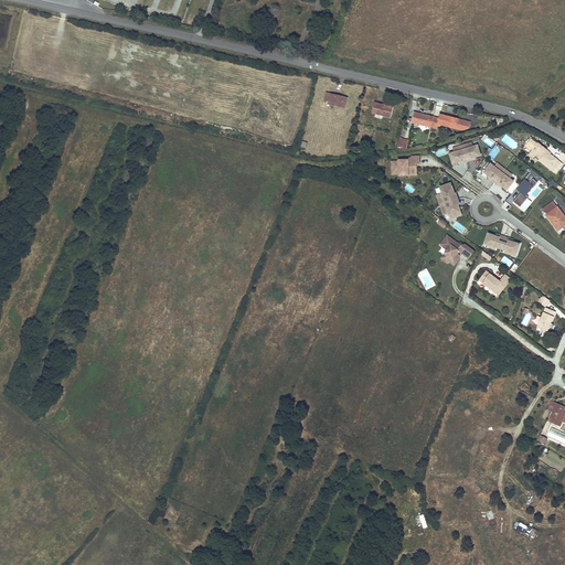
[(328,104),(330,104),(334,105),(344,108),(347,98),(327,93),(324,100),(328,102),(328,104)]
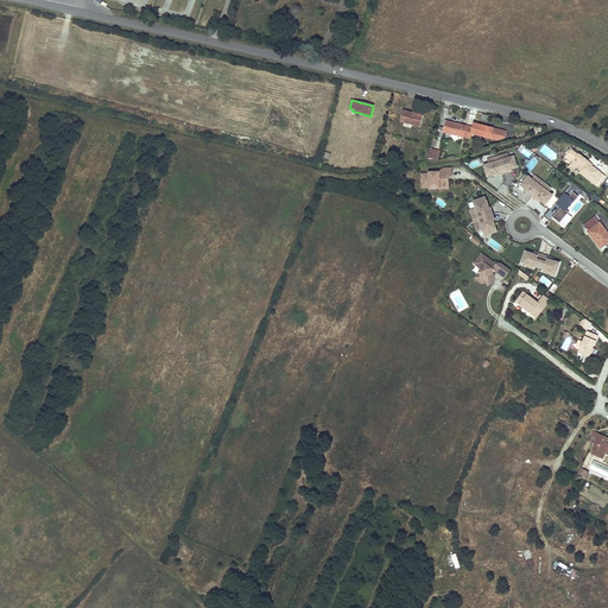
[(400,121),(404,122),(411,124),(419,126),(423,114),(403,109),(400,121)]
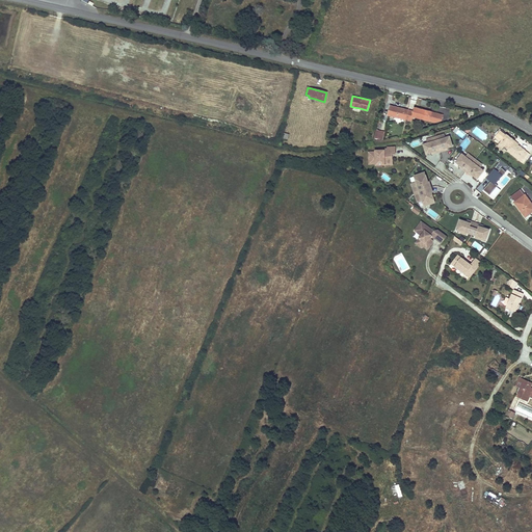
[(391,108),(389,116),(406,120),(408,110),(399,109),(399,110),(391,108)]
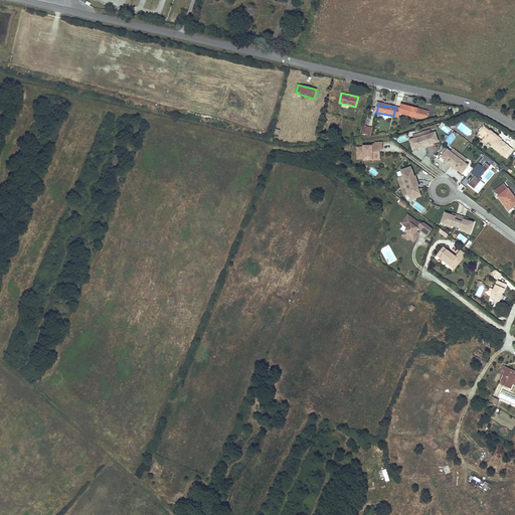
[(400,109),(399,114),(421,119),(427,117),(428,111),(401,105),(400,109)]
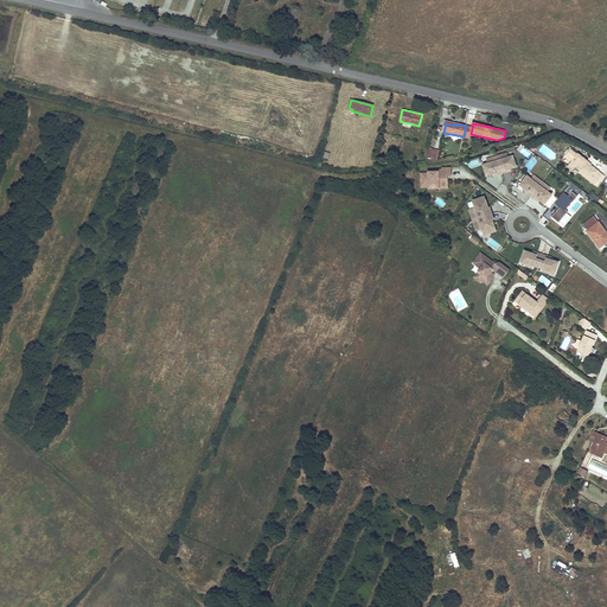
[(605,176),(596,168),(588,163),(589,161),(579,153),(577,154),(572,149),(568,155),(573,159),(572,161),(569,164),(596,186),(605,176)]
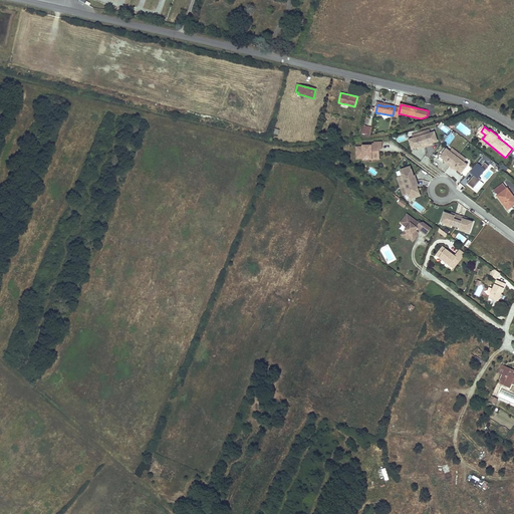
[(429,129),(420,132),(423,141),(428,140),(429,143),(437,141),(434,131),(430,133),(429,129)]
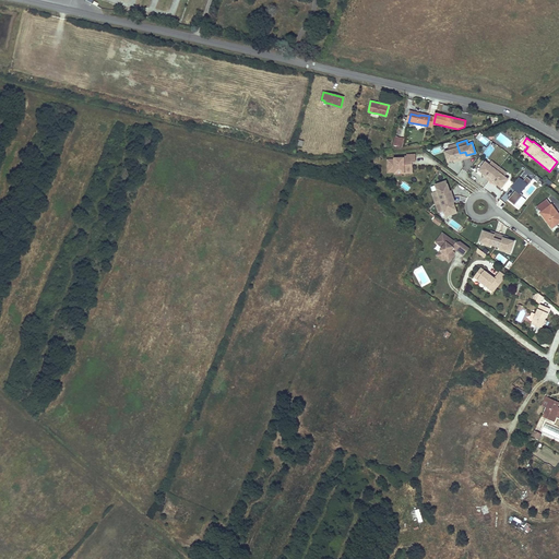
[(491,142),(483,154),(488,158),(497,145),(491,142)]
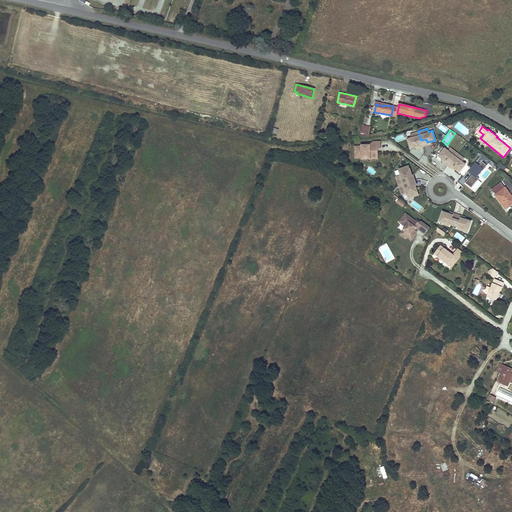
[(418,131),(410,133),(411,137),(407,138),(410,147),(419,145),(418,141),(421,140),(418,131)]
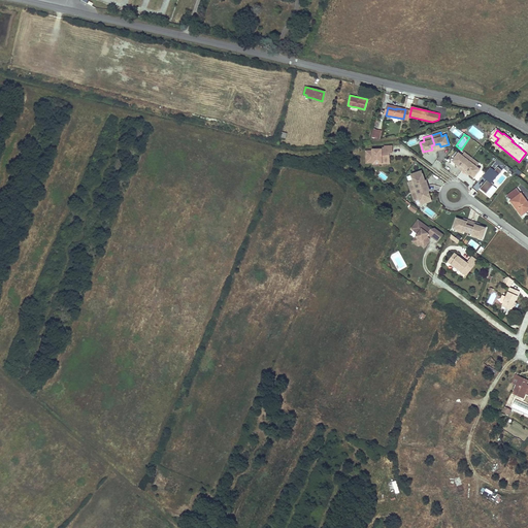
[(386,155),(386,153),(392,153),(392,149),(384,149),(384,146),(375,146),(375,149),(371,149),(371,150),(365,150),(365,162),(372,162),(372,161),(381,160),(382,163),(389,163),(389,155),(386,155)]
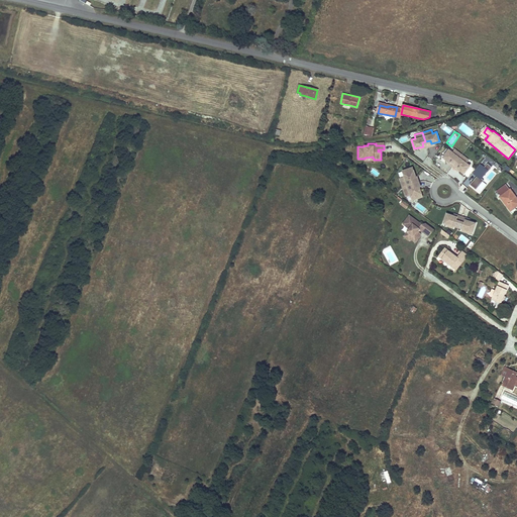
[(450,163),(452,160),(455,163),(461,154),(455,148),(452,151),(449,149),(443,157),(450,163)]
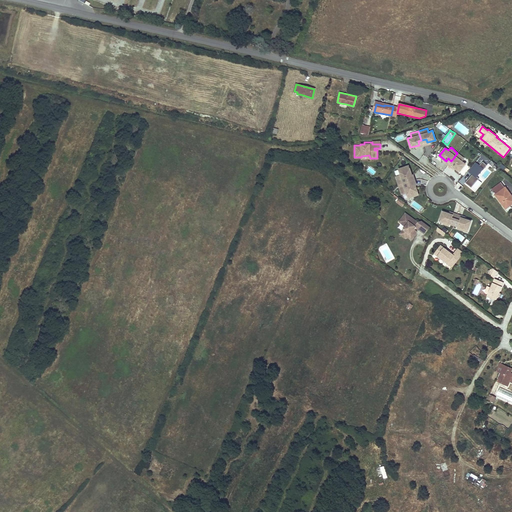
[(457,153),(451,161),(455,163),(453,166),(460,172),(466,164),(462,161),(464,158),(457,153)]
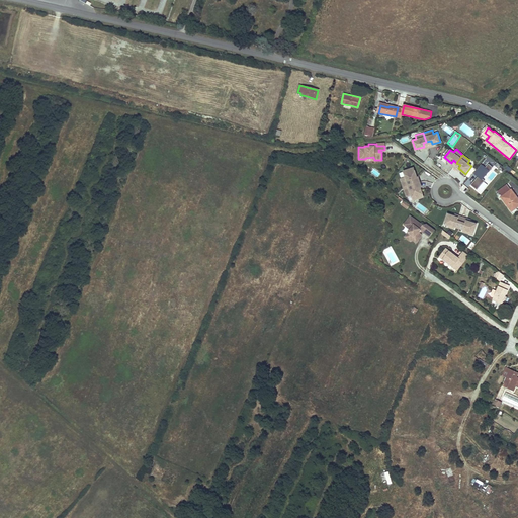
[(479,175),(470,184),(477,189),(478,188),(482,191),(487,185),(484,182),(485,180),(482,178),(488,171),(489,172),(493,167),(489,163),(485,168),(481,164),(475,172),(479,175)]
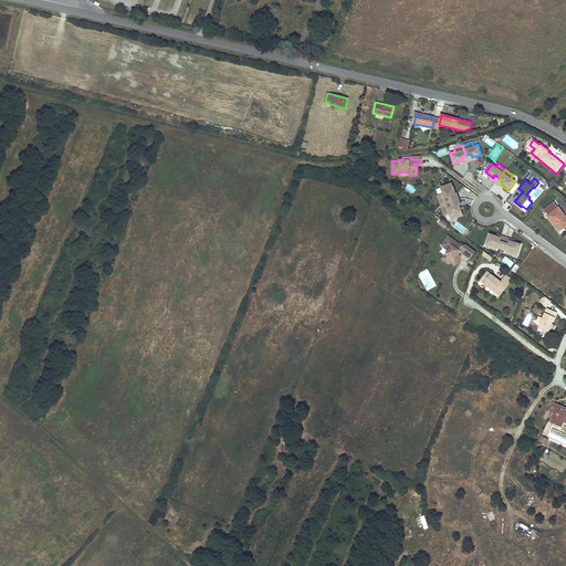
[(543,178),(541,181),(548,188),(551,185),(543,178)]
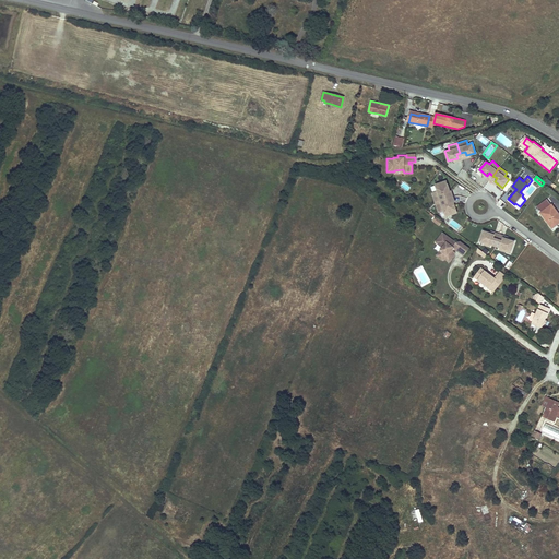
[(448,202),(445,193),(449,192),(449,191),(445,181),(435,185),(437,191),(432,192),(436,202),(438,211),(443,210),(445,216),(455,212),(453,205),(452,202),(452,201),(448,202)]
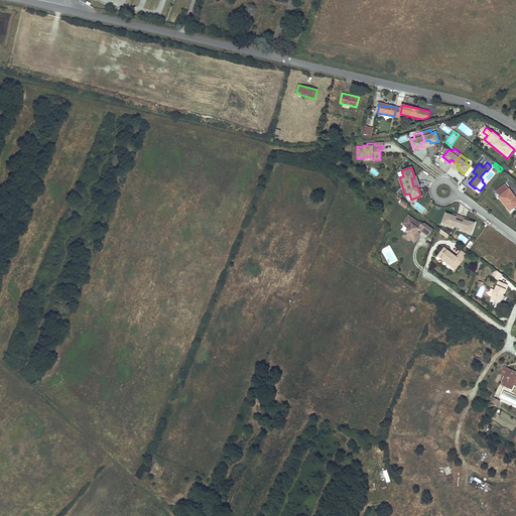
[(417,181),(416,176),(414,176),(414,177),(411,178),(413,186),(417,185),(417,186),(419,185),(417,181)]
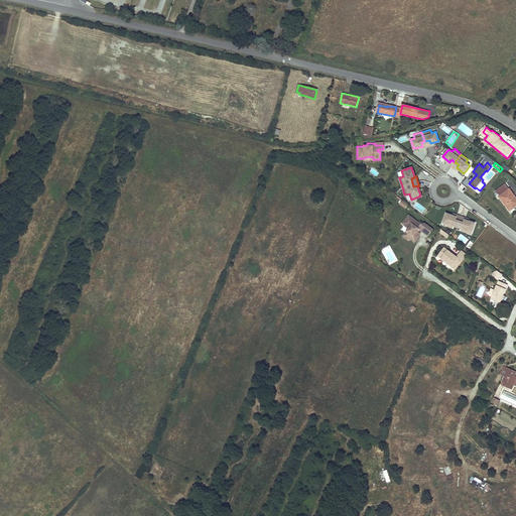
[(459,189),(463,192),(467,187),(462,184),(459,189)]
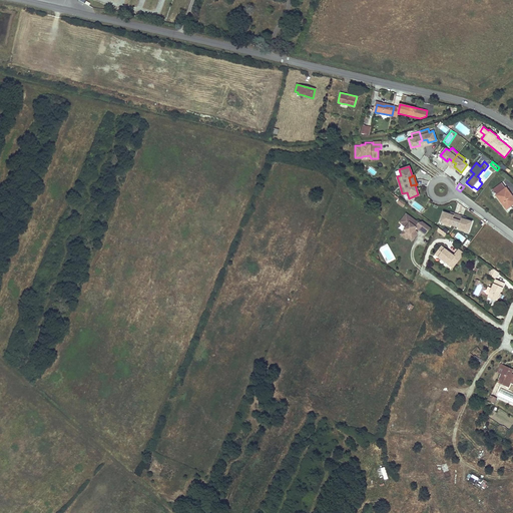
[(512,207),(511,206),(512,204),(512,197),(502,183),(492,190),(506,209),(508,211),(512,207)]
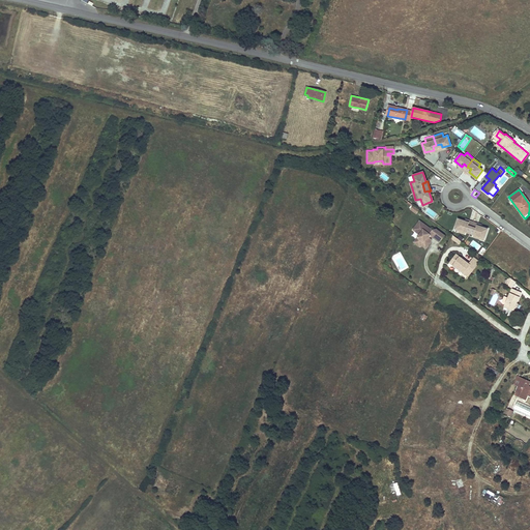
[(464,222),(458,219),(455,227),(460,228),(459,231),(458,232),(465,234),(465,232),(470,233),(473,235),(473,236),(479,239),(480,235),(484,237),(487,229),(480,227),(476,226),(477,224),(474,223),(469,221),(468,223),(464,222)]
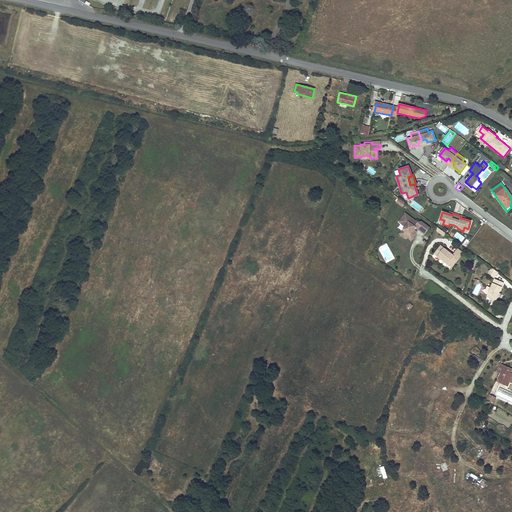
[(424,234),(429,228),(421,221),(417,222),(405,213),(399,221),(405,226),(400,233),(400,234),(404,237),(406,237),(406,236),(409,233),(413,236),(416,232),(416,230),(414,229),(415,227),(417,228),(424,234)]
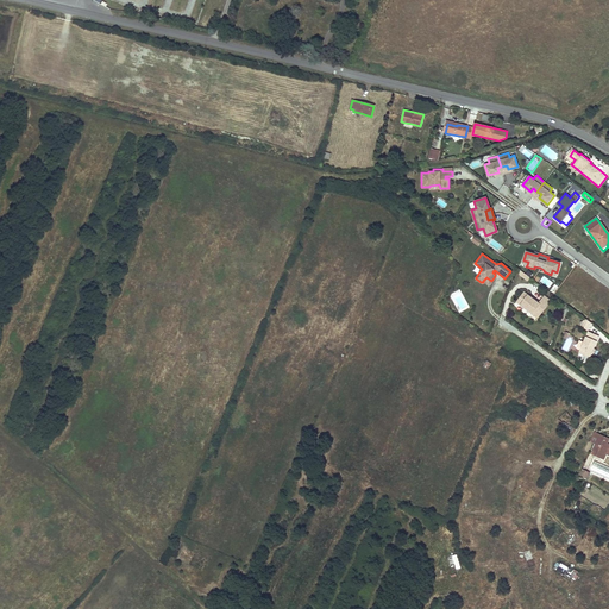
[(529,278),(520,270),(518,274),(527,281),(529,278)]
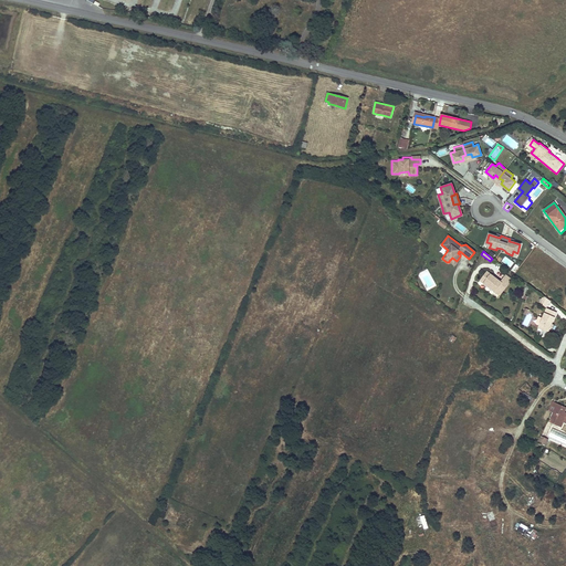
[(501,281),(488,271),(481,281),(494,292),(500,285),(505,289),(513,279),(506,274),(501,281)]
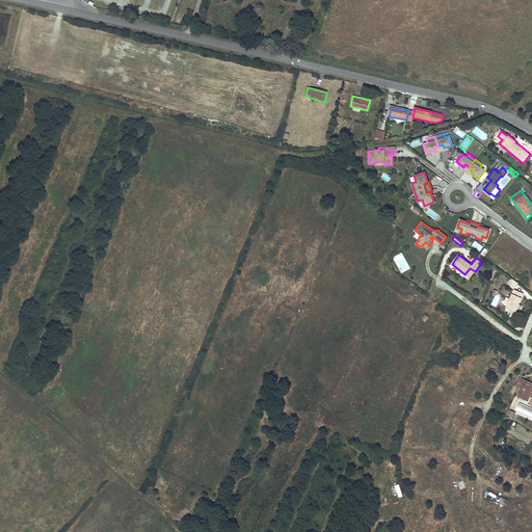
[(470,268),(464,274),(470,277),(475,271),(470,268)]
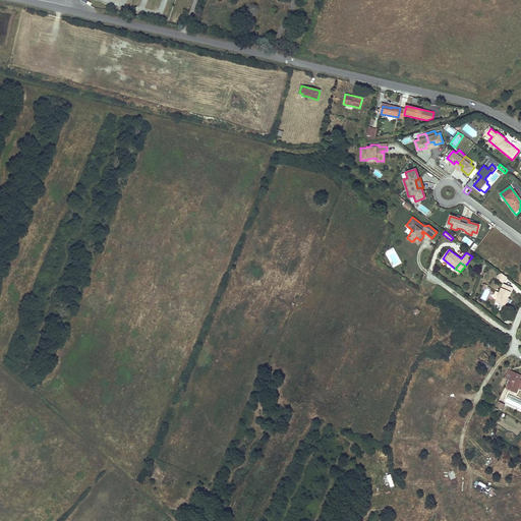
[(503,282),(506,277),(500,273),(497,277),(503,282)]
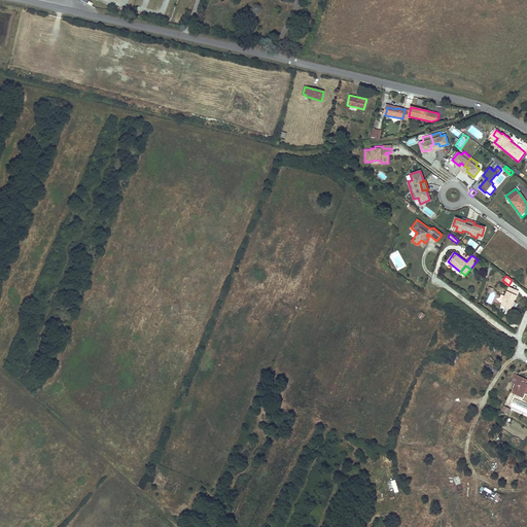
[(518,290),(508,286),(505,294),(501,293),(498,301),(501,303),(501,305),(510,309),(518,290)]
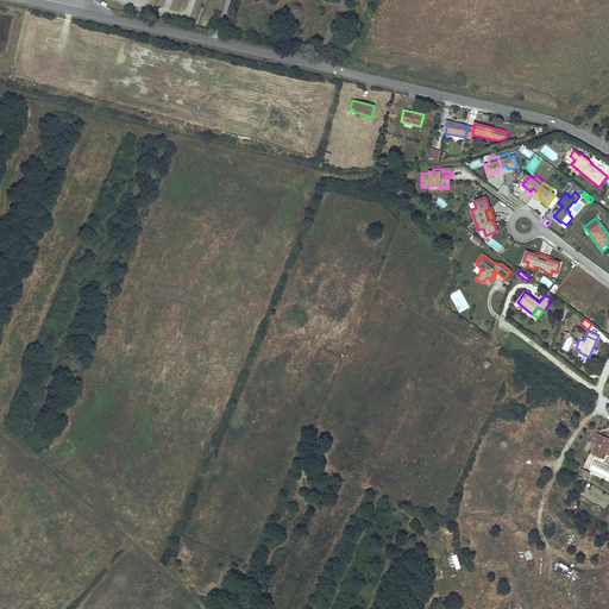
[(595,445),(600,434),(594,432),(589,443),(595,445)]
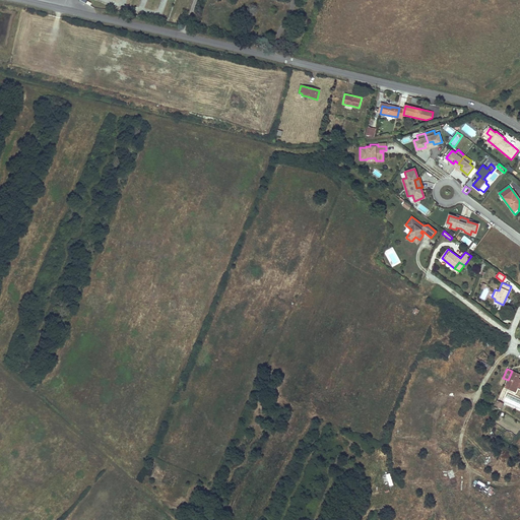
[(519,387),(519,380),(517,379),(519,374),(512,371),(508,380),(505,388),(516,393),(518,387),(519,387)]
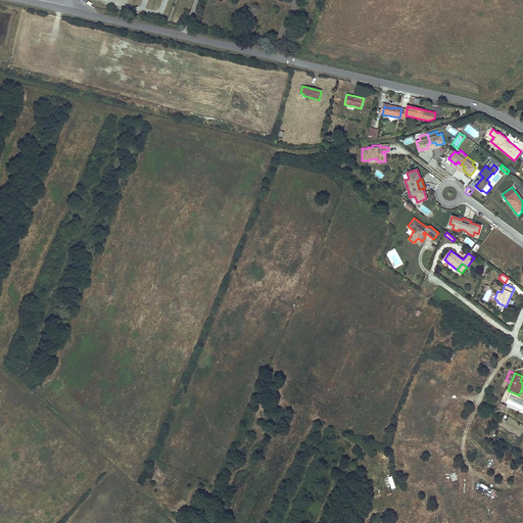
[(484,493),(489,485),(483,481),(478,489),(484,493)]
